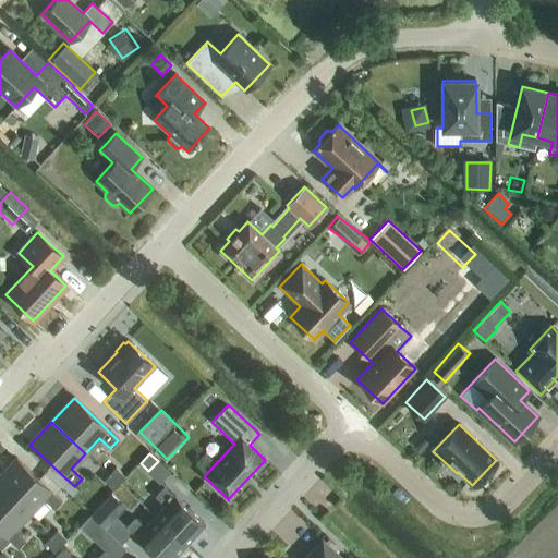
[(0,476),(0,488),(27,514),(43,499),(53,509),(60,501),(16,459),(0,476)]
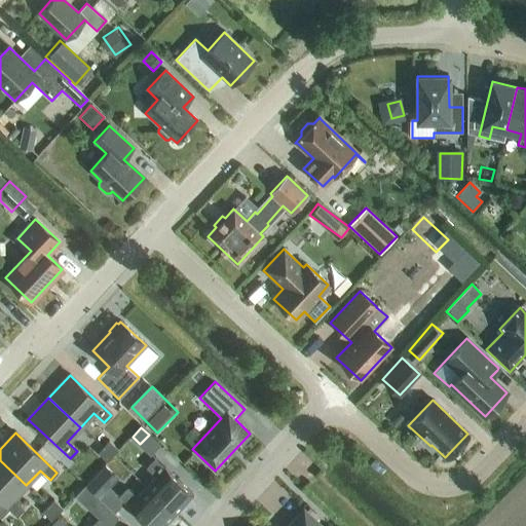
[(103,447),(112,455),(118,449),(109,441),(103,447)]
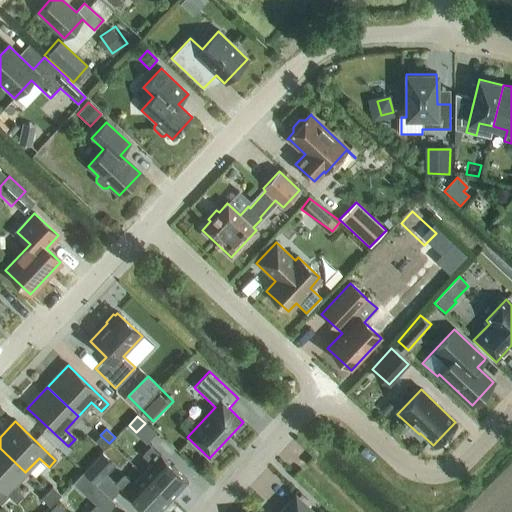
[(104,449),(109,443),(100,435),(95,441),(104,449)]
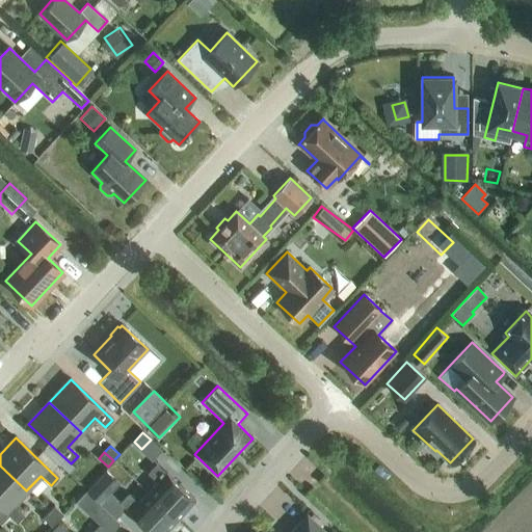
[(177,520),(195,501),(156,463),(148,473),(158,482),(149,493),(177,520)]
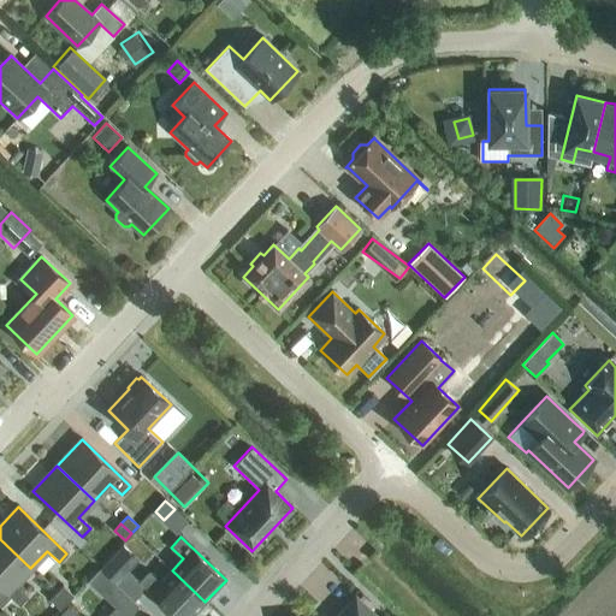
[(15,585),(30,568),(0,539),(0,587),(18,605),(27,597),(15,585)]
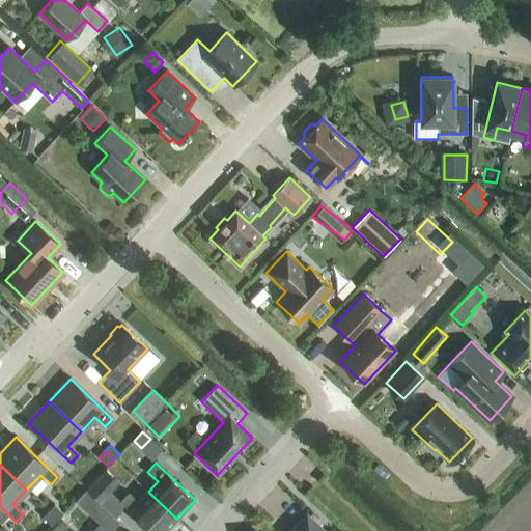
[(87,491),(100,502),(118,482),(106,471),(87,491)]
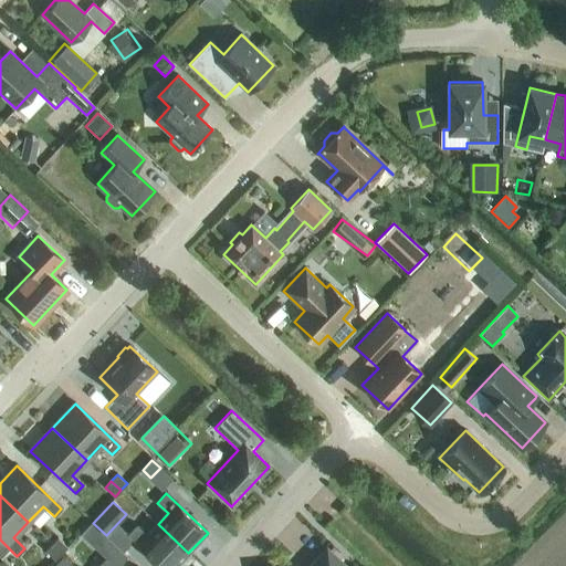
[(111,542),(91,523),(80,535),(100,553),(111,542)]
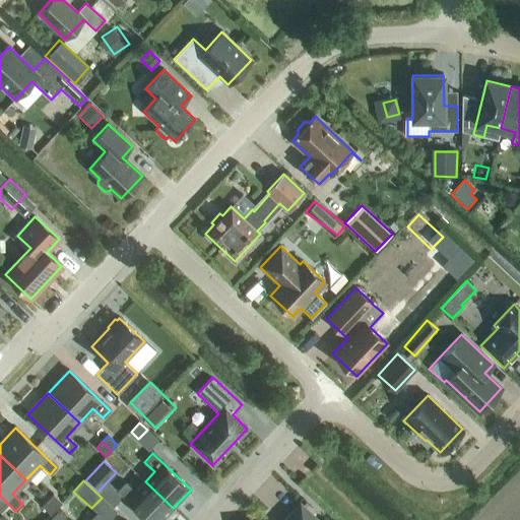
[(127,501),(147,519),(160,519),(173,508),(145,481),(135,492),(125,482),(117,491),(127,501)]
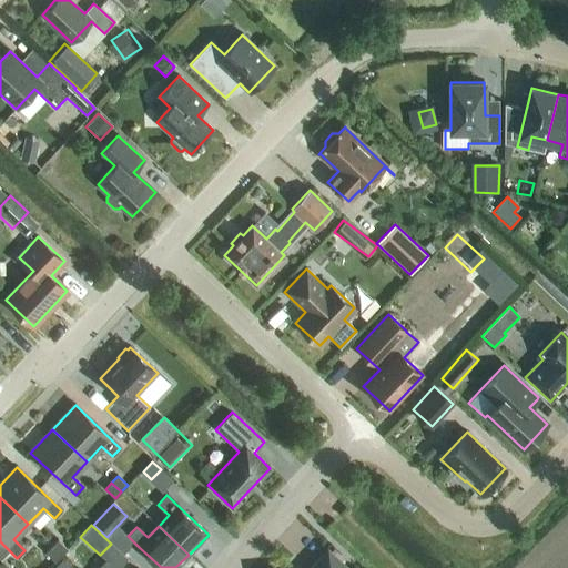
[(59,537),(47,549),(57,559),(69,546),(59,537)]
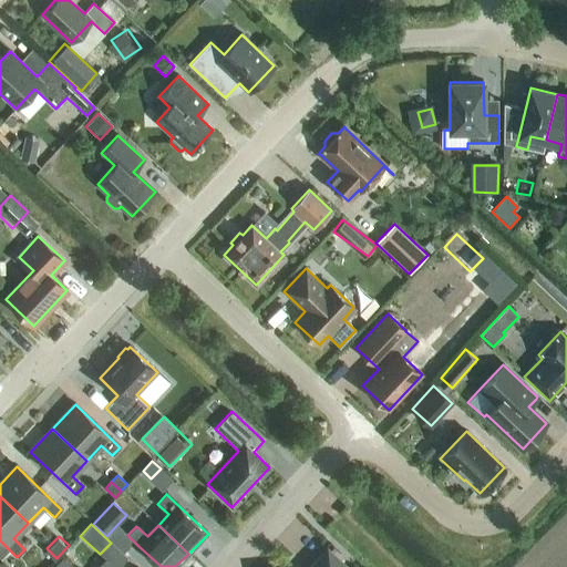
[(344,566),(327,550),(311,566),(344,566)]
